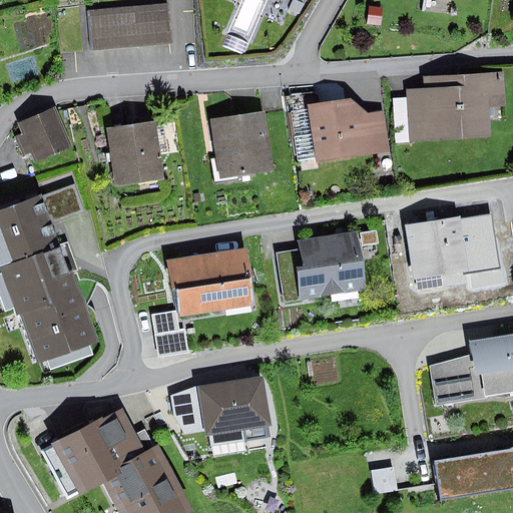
[(173,0),(89,5),(91,47),(176,43),(173,0)]
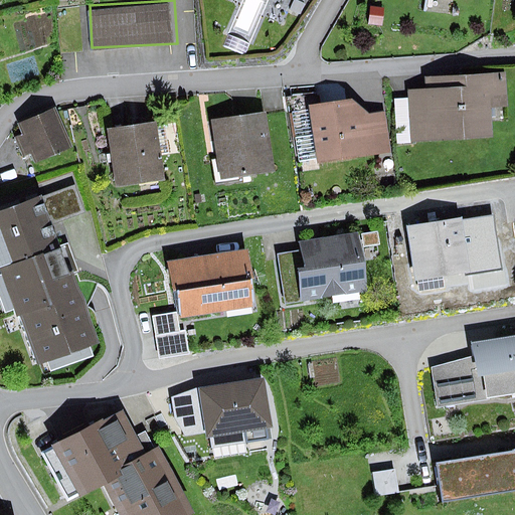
[(384,9),(371,7),(369,24),(381,26),(384,9)]
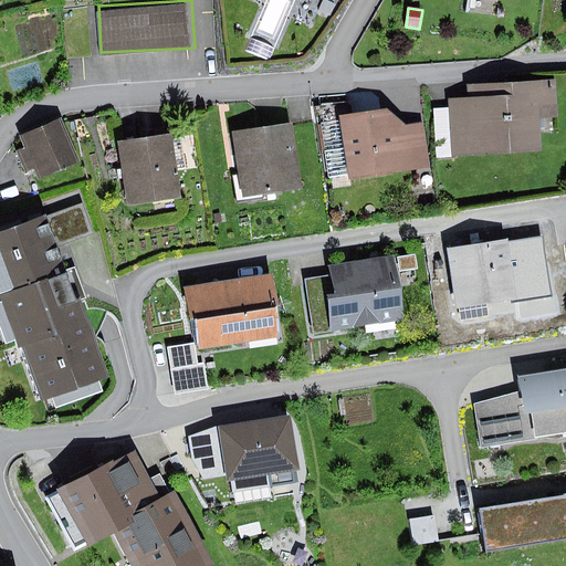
[(556,80),(465,85),(465,96),(448,97),(448,107),(450,156),(538,152),(537,119),(557,118),(556,80)]
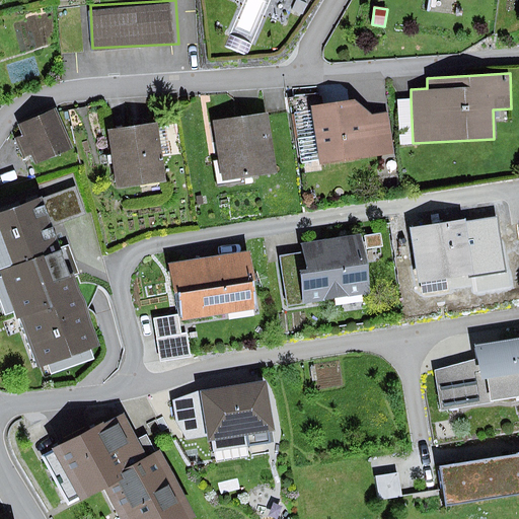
[(413,143),(411,98),(398,99),(401,144),(413,143)]
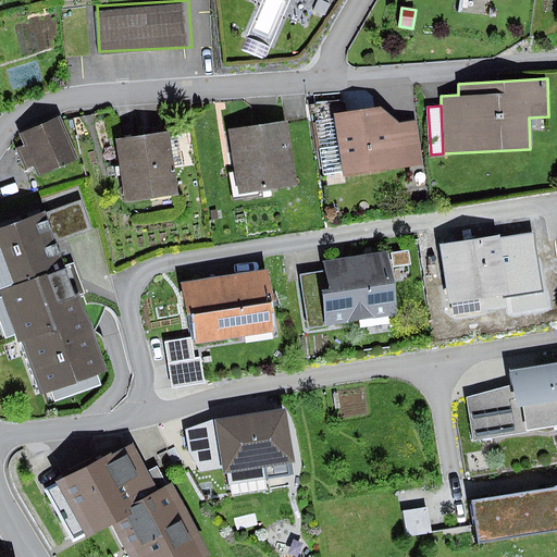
[(382,108),(334,115),(338,147),(320,150),(324,173),(343,171),(344,177),(421,165),(415,123),(401,125),(382,108)]
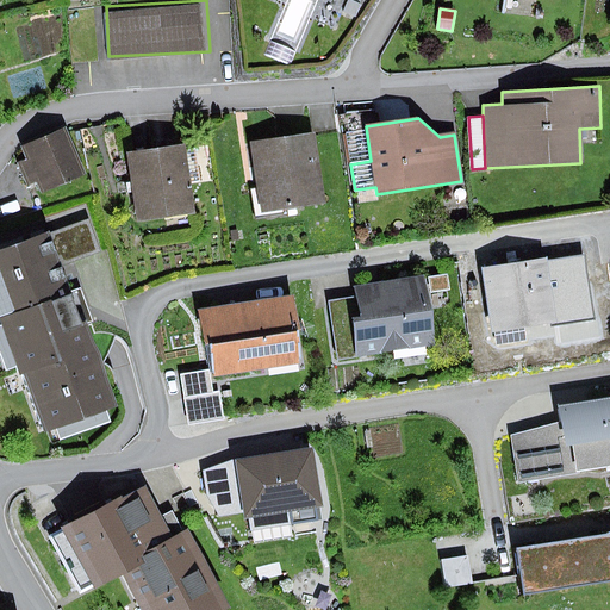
[(317,128),(251,136),(261,206),(327,197),(317,128)]
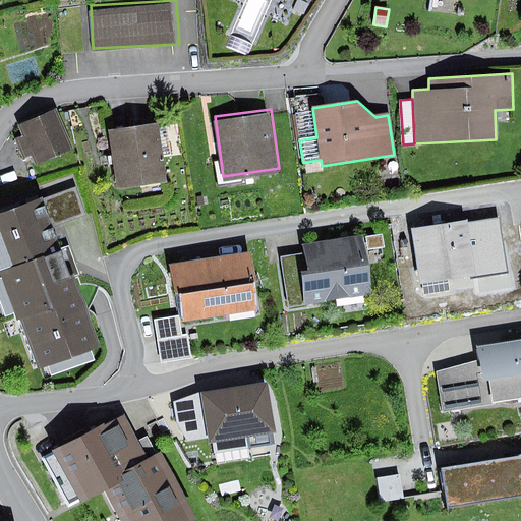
[(55,110),(20,124),(24,135),(15,139),(23,160),(32,157),(36,165),(72,150),(55,110)]
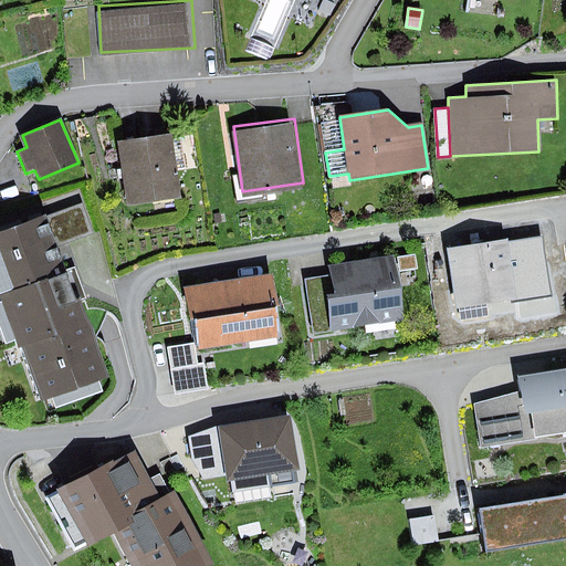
[(169,128),(116,137),(126,200),(179,191),(169,128)]
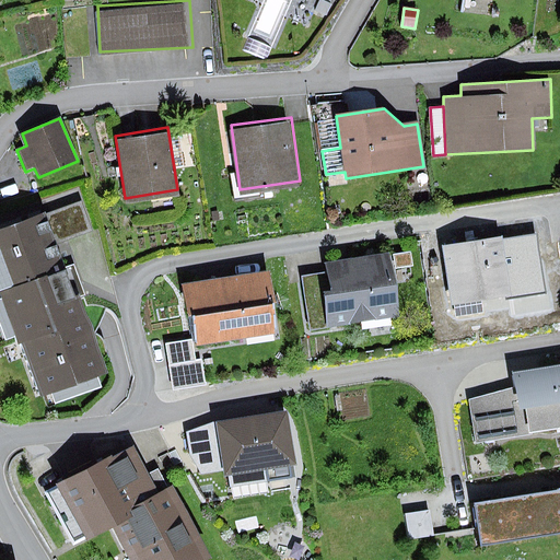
[(81,202),(48,214),(59,243),(92,232),(81,202)]
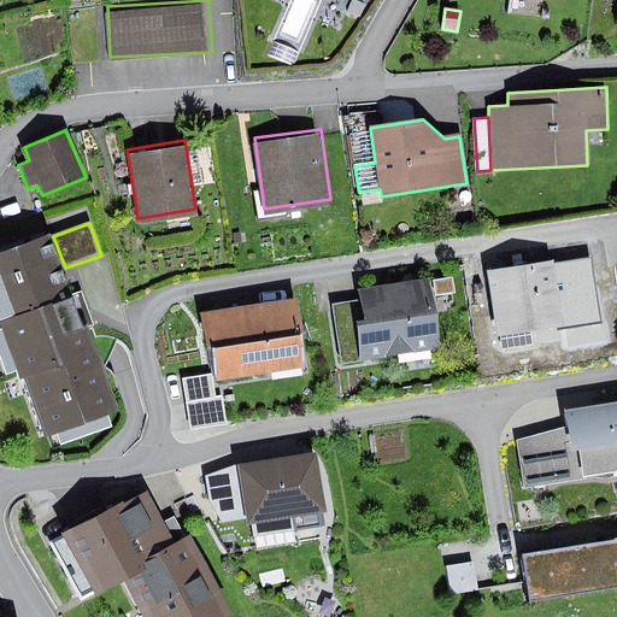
[(0,365),(4,376),(17,371),(21,380),(24,380),(46,439),(58,434),(62,445),(110,427),(105,413),(115,411),(84,328),(92,324),(81,293),(71,297),(48,234),(0,251),(0,365)]
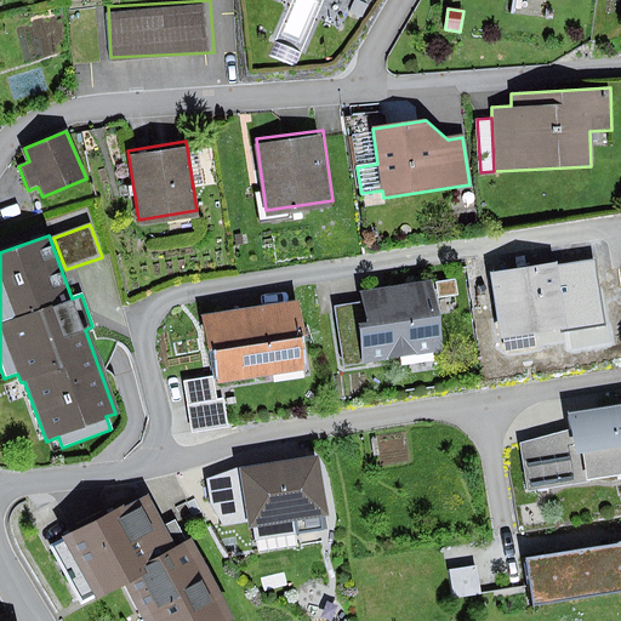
[(558,261),(489,273),(500,341),(503,341),(506,352),(536,347),(534,332),(564,328),(564,331),(605,325),(594,260),(558,266),(558,261)]
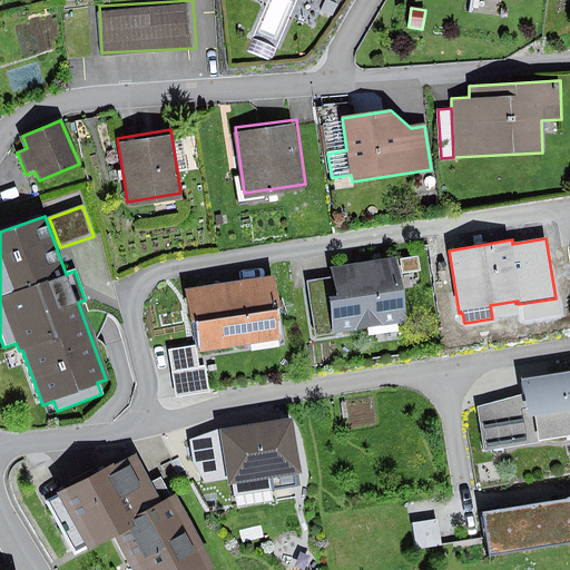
[(419,256),(402,258),(404,274),(421,272),(419,256)]
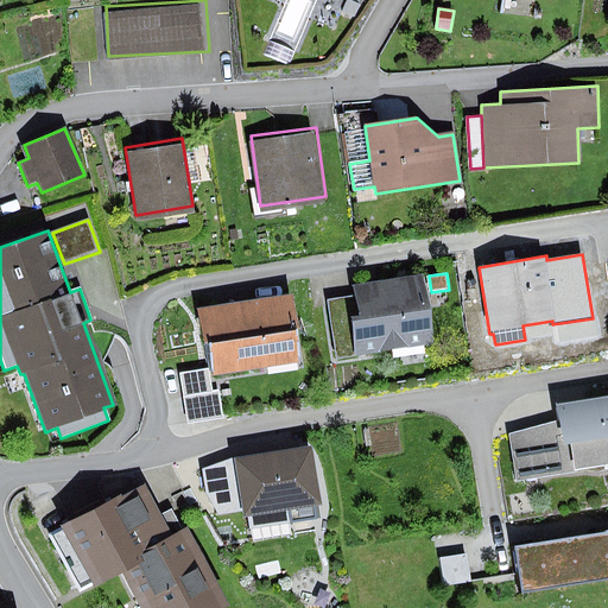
[(423,279),(356,289),(358,296),(360,315),(352,316),(358,354),(432,343),(423,279)]
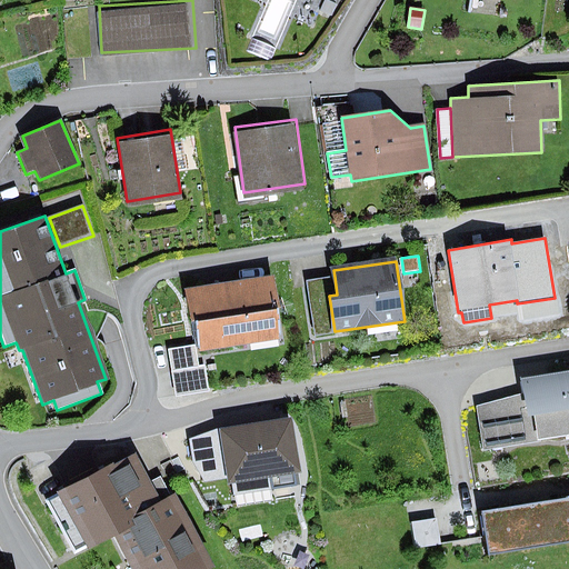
[(271,276),(188,290),(199,352),(282,338),(271,276)]
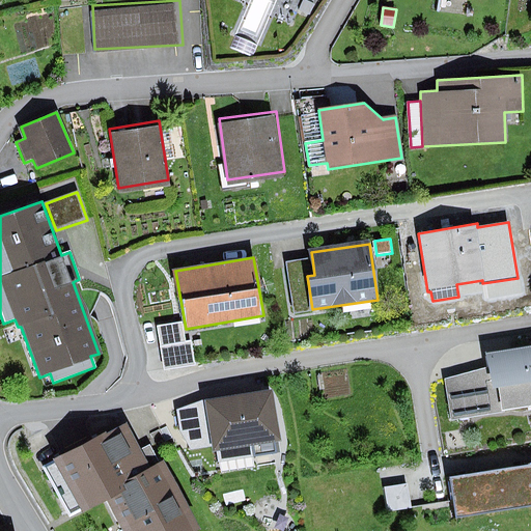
[(314,275),(312,258),(287,262),(294,312),(312,309),(307,276),(314,275)]
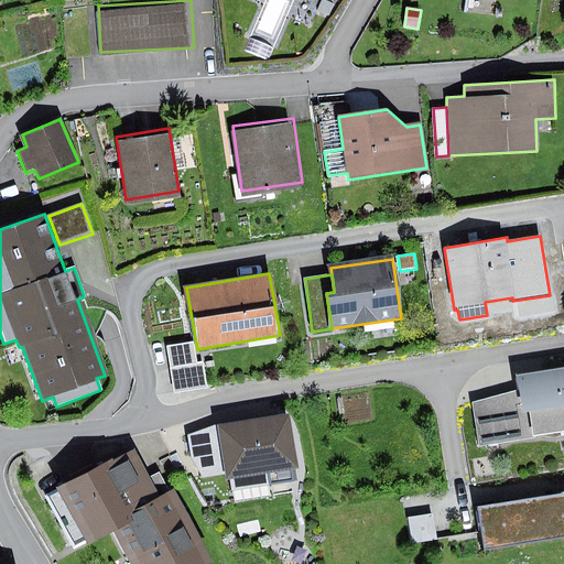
[(193,343),(166,347),(173,393),(207,389),(203,362),(196,364),(193,343)]
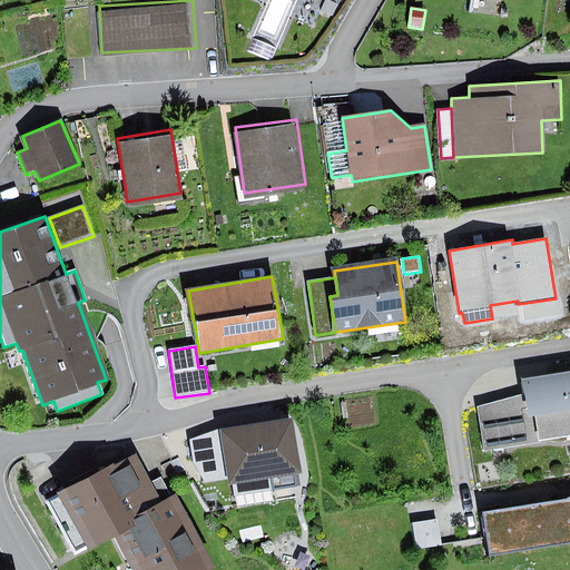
[(569,373),(523,381),(526,394),(529,418),(536,416),(539,440),(569,435),(569,373)]
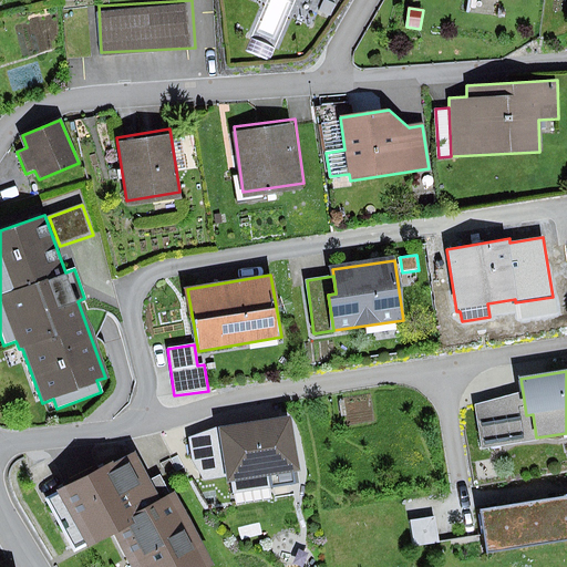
[(526,415),(523,392),(475,404),(482,450),(537,441),(536,437),(533,414),(526,415)]
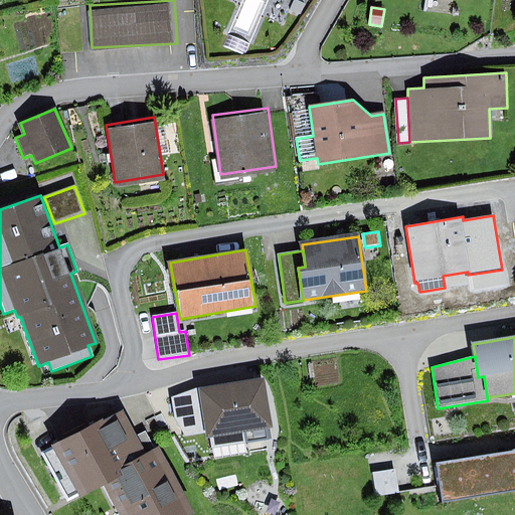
[(265,378),(198,387),(205,434),(206,439),(209,438),(212,459),(247,454),(245,442),(270,439),(268,427),(272,427),(265,378)]
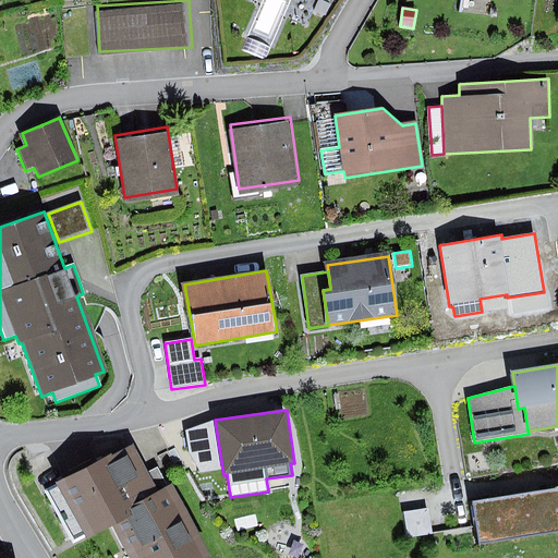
[(222,470),(215,420),(186,431),(189,450),(201,473),(222,470)]
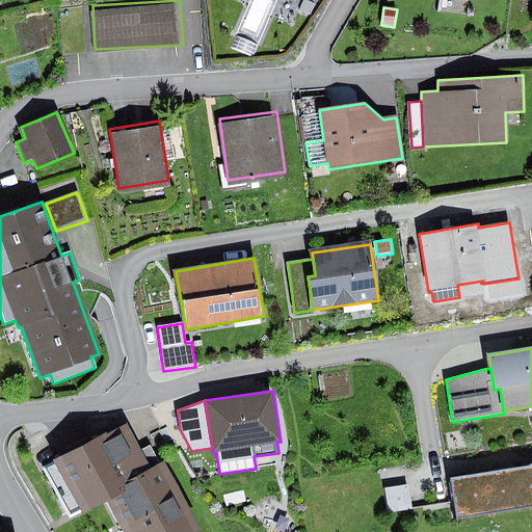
[(202,531),(163,460),(160,461),(151,444),(142,449),(128,422),(54,461),(56,464),(46,470),(71,515),(81,510),(83,515),(111,501),(128,531),(202,531)]
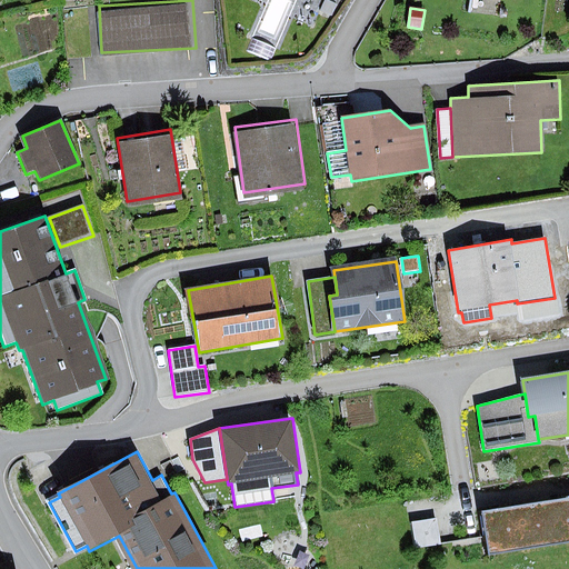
[(568,499),(482,512),(489,555),(568,542),(568,499)]
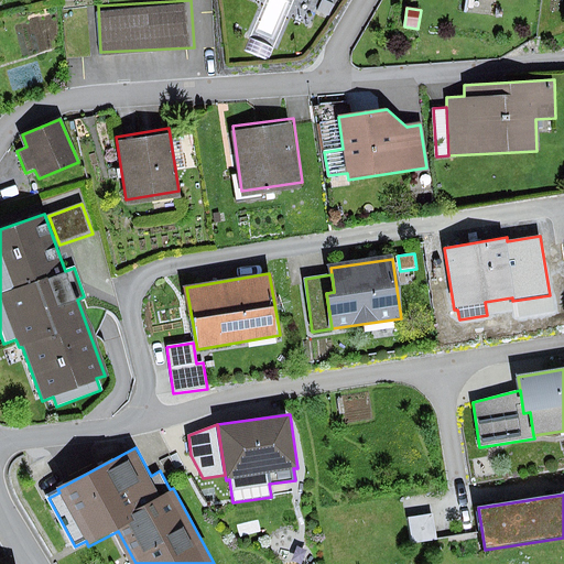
[(432,513),(408,518),(412,542),(436,539),(432,513)]
